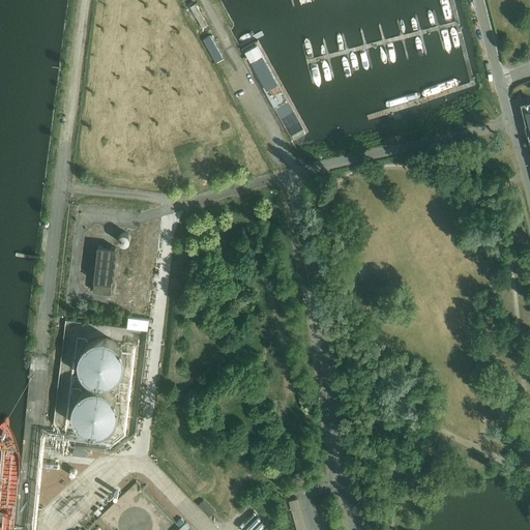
[(195,4),(190,6),(203,28),(207,25),(195,4)]
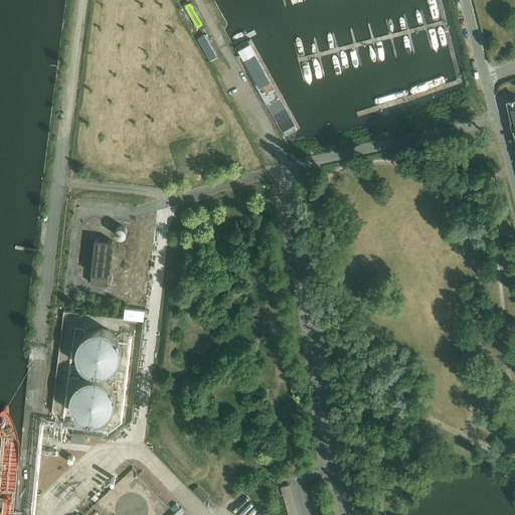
[(204,35),(197,39),(210,60),(217,56),(204,35)]
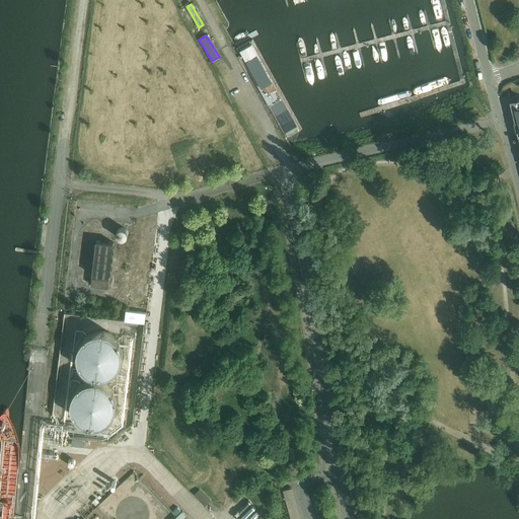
[(516,125),(518,123),(518,99),(516,101),(515,99),(510,100),(516,125)]
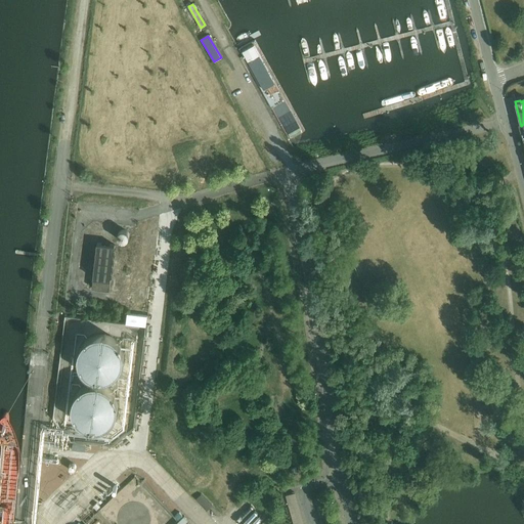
[(92,276),(91,289),(96,290),(97,289),(110,290),(112,276),(113,275),(113,271),(113,268),(114,268),(114,264),(113,263),(114,261),(115,260),(115,256),(114,256),(115,253),(116,252),(116,249),(115,248),(115,245),(97,243),(97,246),(96,247),(95,250),(96,252),(96,254),(95,255),(94,258),(95,259),(95,261),(94,262),(93,265),(95,266),(94,268),(93,269),(92,273),(94,274),(93,276),(92,276)]
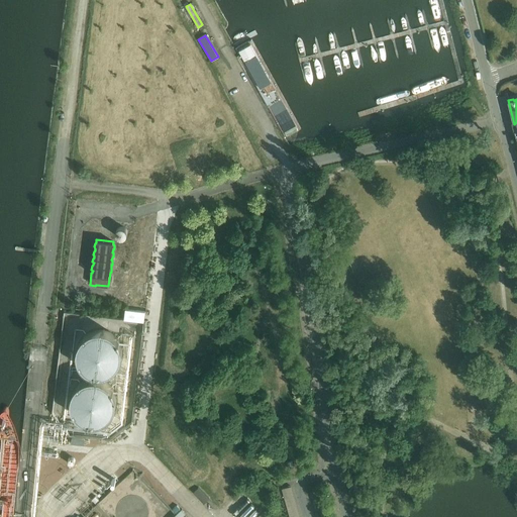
[(98,439),(131,429),(134,367),(132,359),(135,316),(85,313),(71,317),(69,347),(70,347),(69,374),(56,373),(55,398),(63,398),(56,400),(56,403),(58,409),(54,409),(54,418),(52,419),(55,427),(45,427),(42,428),(41,452),(43,452),(56,452),(62,450),(62,451),(64,426),(69,443),(87,444),(87,439),(98,439)]
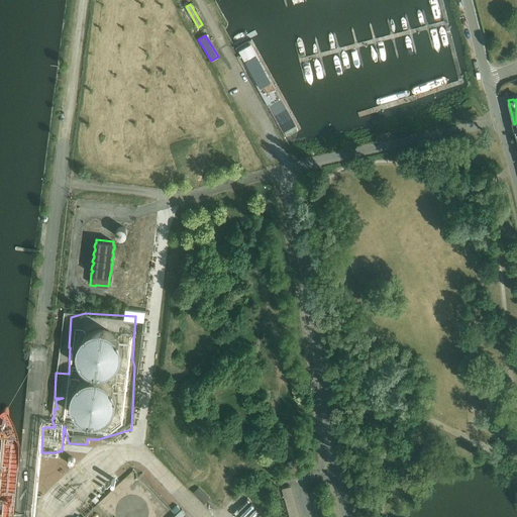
[(300,516),(292,486),(282,489),(290,516),(300,516)]
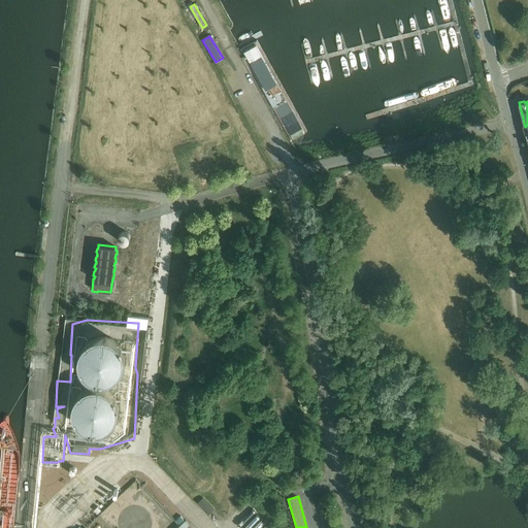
[(203,498),(198,503),(208,515),(213,509),(203,498)]
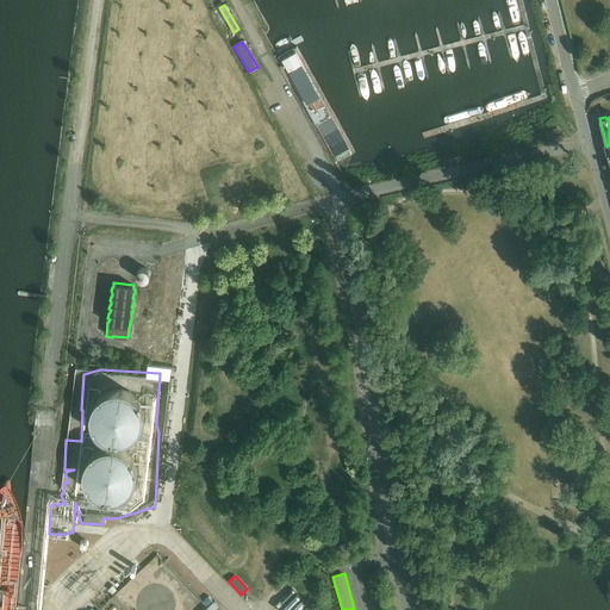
[(386,609),(378,577),(367,579),(375,609),(386,609)]
